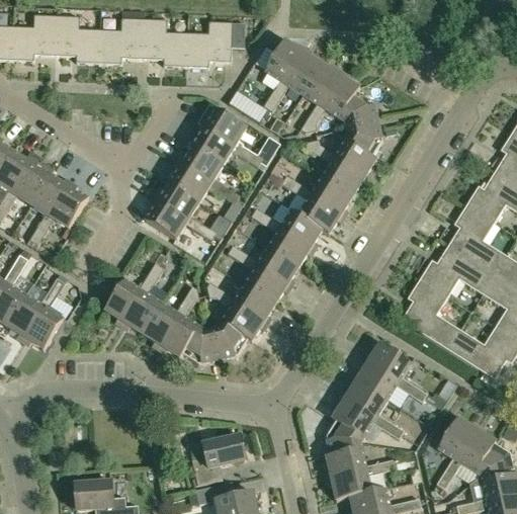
[(55,55),(57,15),(33,15),(33,27),(12,26),(10,60),(33,61),(33,55),(55,55)]
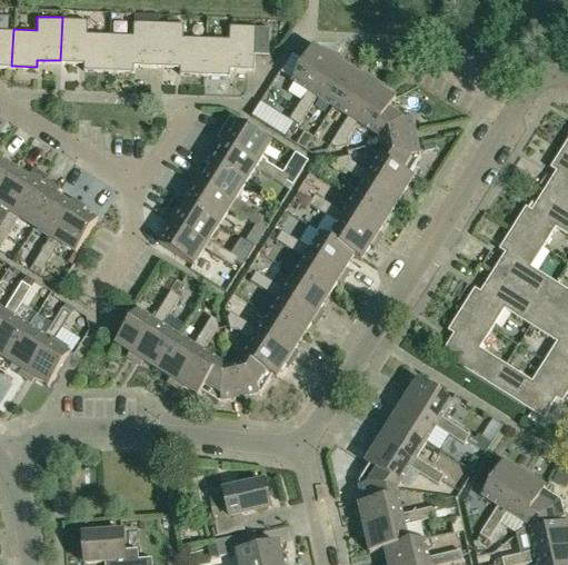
[(108,69),(109,32),(87,31),(87,18),(62,17),(60,60),(83,61),(82,68),(108,69)]
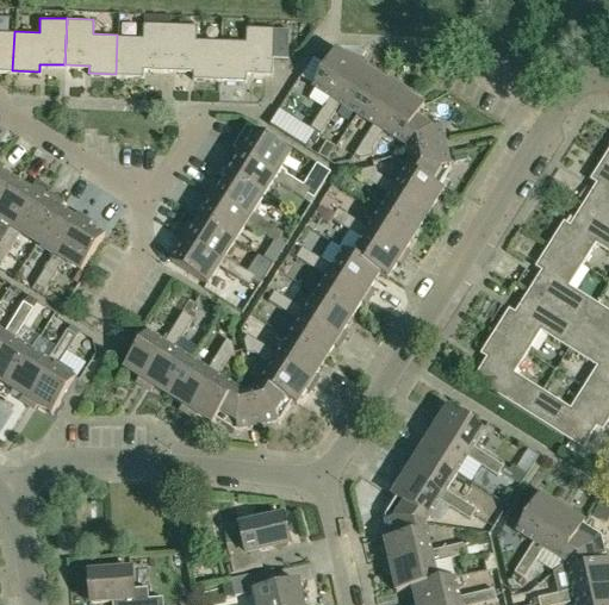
[(167,69),(169,23),(142,22),(142,36),(117,35),(116,74),(142,75),(143,68),(167,69)]
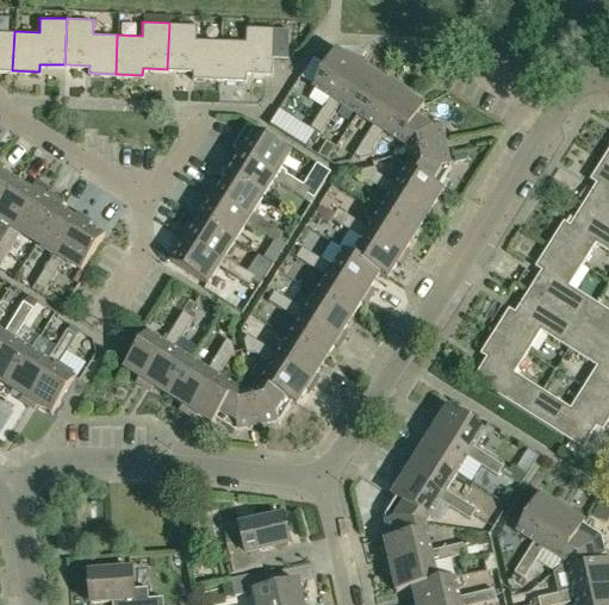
[(218,78),(221,39),(196,38),(196,24),(169,23),(167,69),(192,70),(192,78),(218,78)]
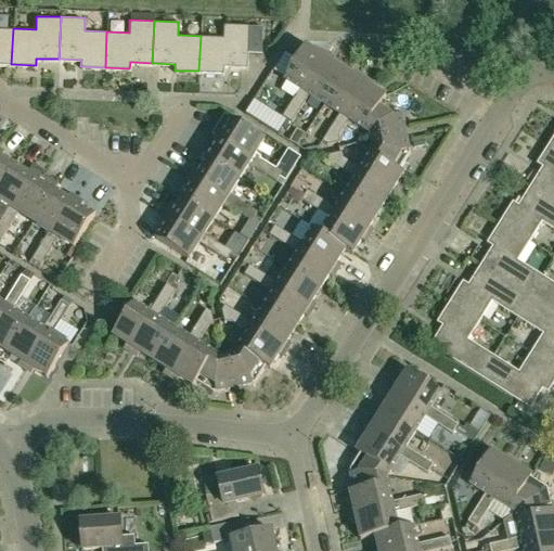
[(262,25),(248,24),(223,23),(222,36),(201,36),(198,71),(223,72),(223,65),(246,66),(247,51),(261,51),(262,25)]
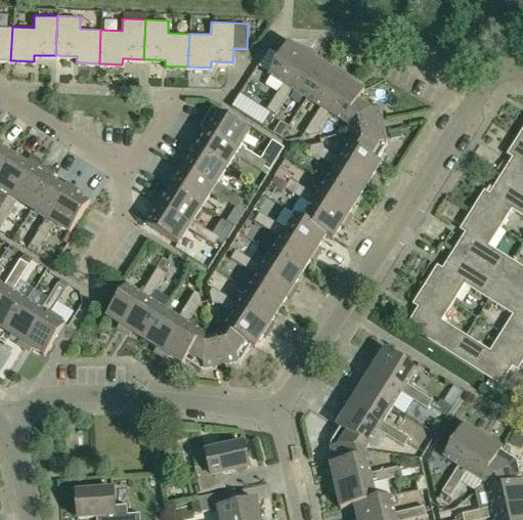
[(0,59),(10,60),(12,27),(0,26),(0,59)]
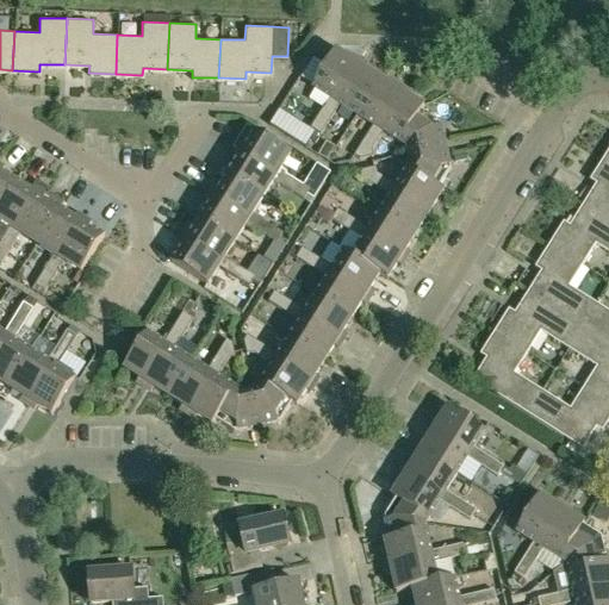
[(334,98),(359,57),(352,52),(349,56),(334,47),(311,83),(329,94),(334,98)]
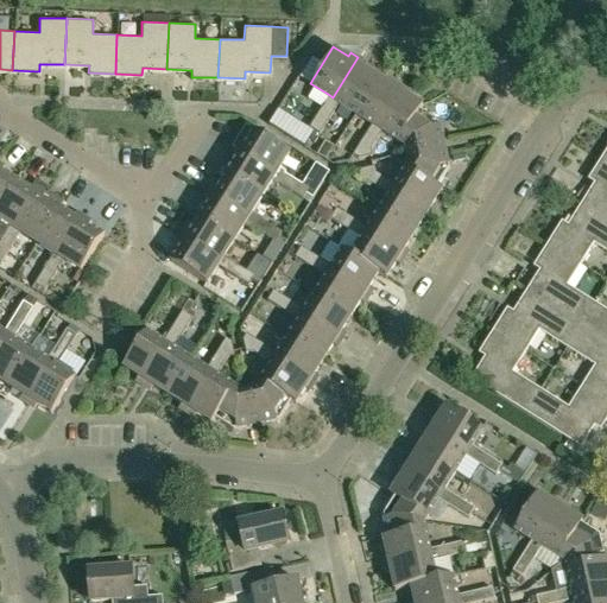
[(354,110),(378,75),(362,65),(366,61),(358,57),(333,97),(328,94),(318,109),(328,115),(337,101),(354,110)]
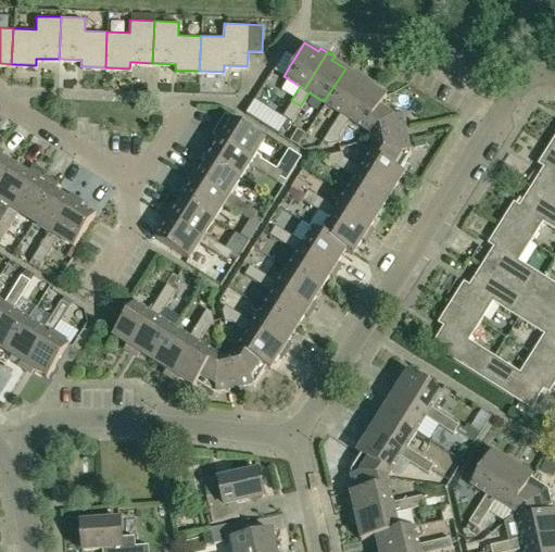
[(343,114),(367,77),(361,73),(358,76),(345,69),(324,101),(339,111),(343,114)]
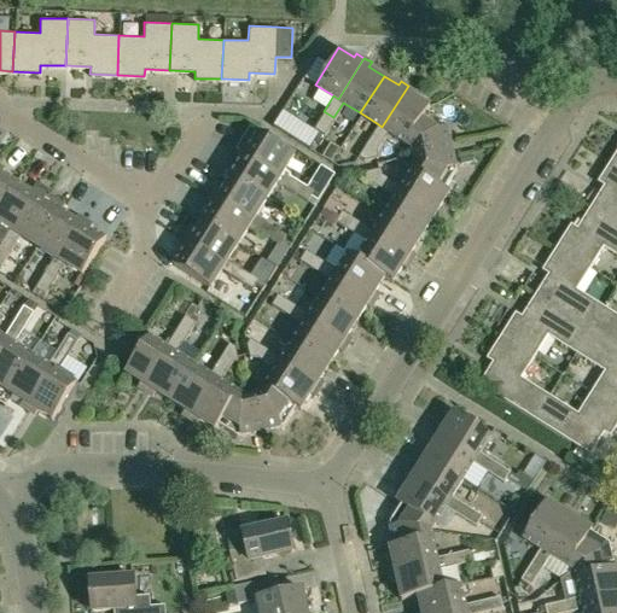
[(425,107),(426,109),(429,104),(413,94),(415,89),(408,86),(382,127),(377,123),(367,139),(378,145),(388,129),(405,140),(425,107)]
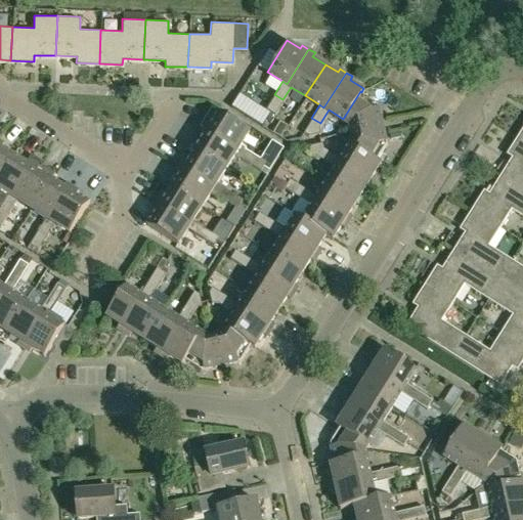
[(238,91),(231,103),(261,122),(269,111),(238,91)]
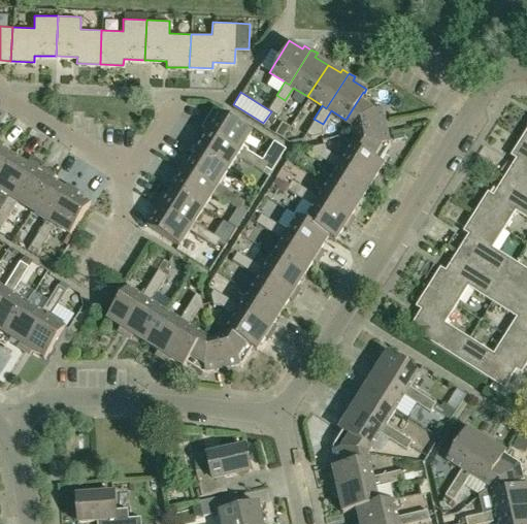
[(380,103),(364,93),(363,92),(346,120),(351,124),(353,130),(385,123),(380,103)]
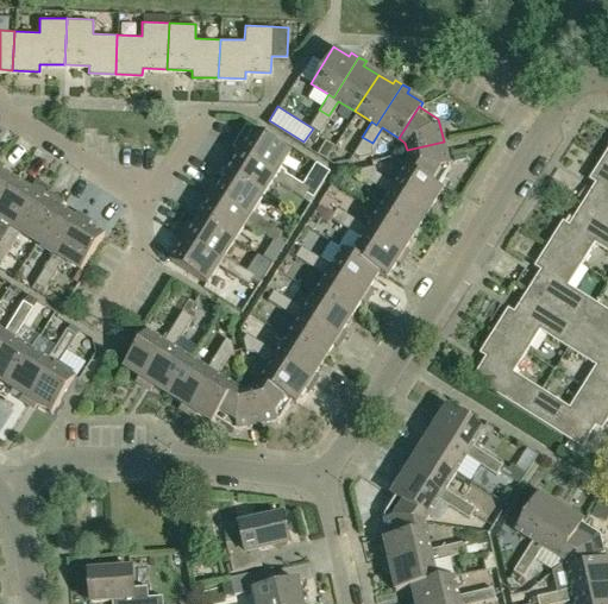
[(319,131),(328,115),(319,109),(309,125),(319,131)]
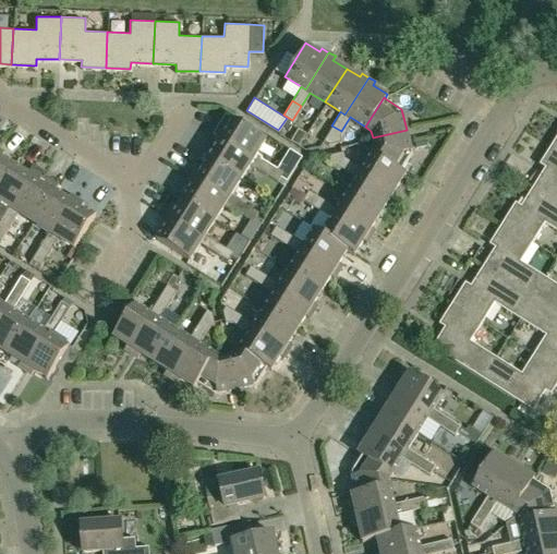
[(271,164),(255,153),(265,136),(231,116),(222,130),(219,128),(215,134),(256,160),(254,165),(266,172),(271,164)]
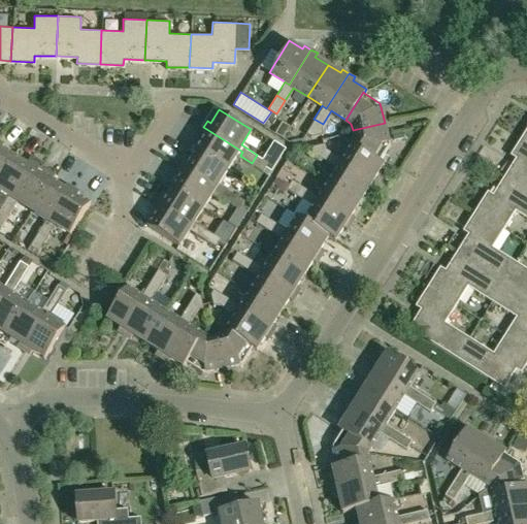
[(324,132),(323,124),(314,119),(305,132),(310,135),(324,132)]
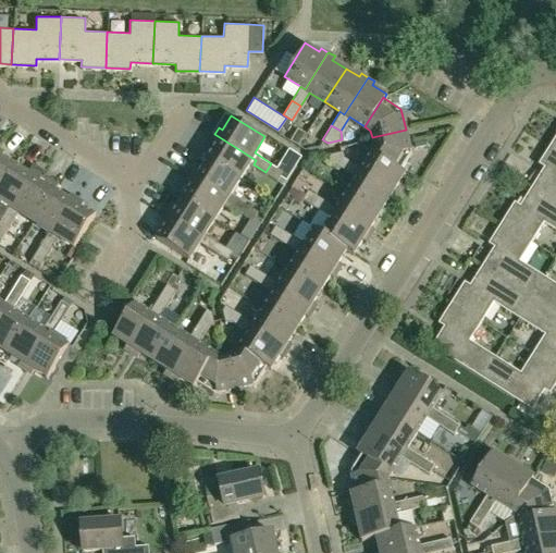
[(298,127),(292,138),(299,143),(306,132),(298,127)]
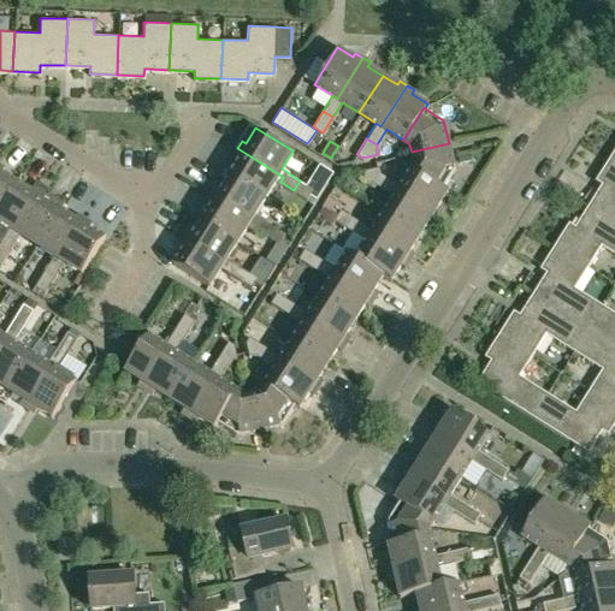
[(442,187),(442,185),(454,167),(449,143),(412,152),(413,160),(409,166),(442,187)]
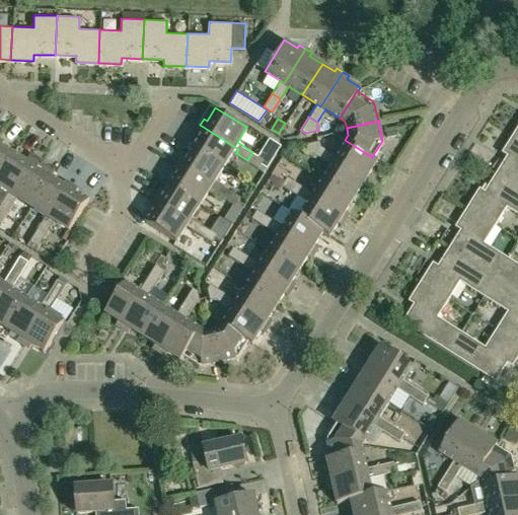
[(232,151),(236,153),(238,149),(200,125),(196,131),(200,133),(192,145),(223,165),(232,151)]
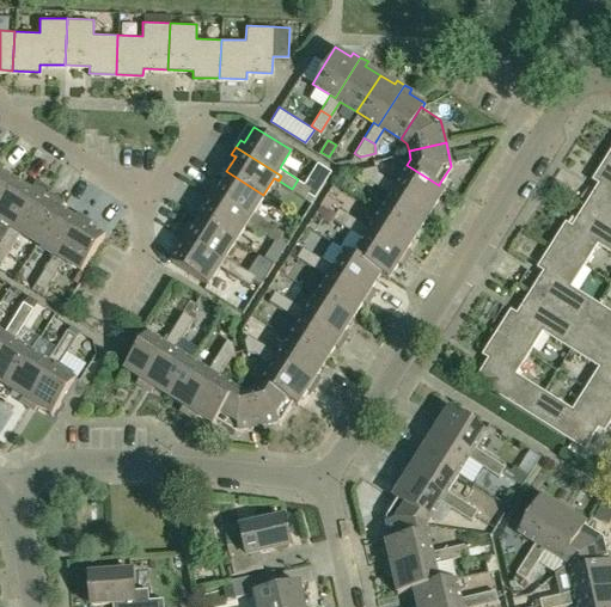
[(610,158),(605,154),(591,177),(597,182),(584,202),(610,219),(610,158)]
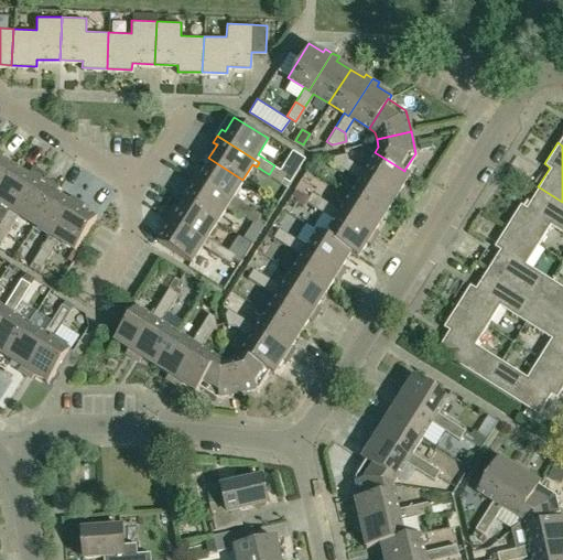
[(0,185),(14,163),(1,155),(3,151),(0,149),(0,185)]
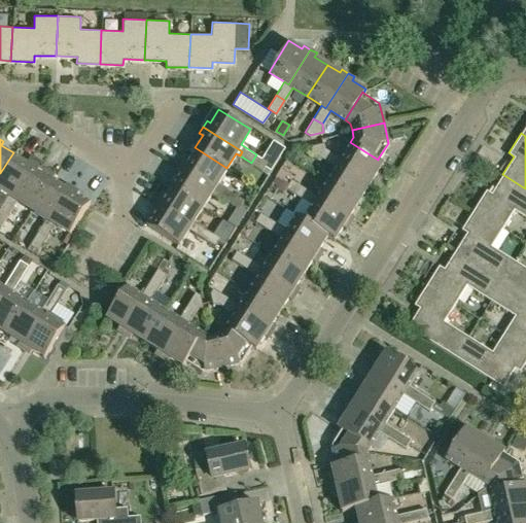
[(263,157),(268,161),(265,166),(271,169),(285,146),(274,139),(263,157)]
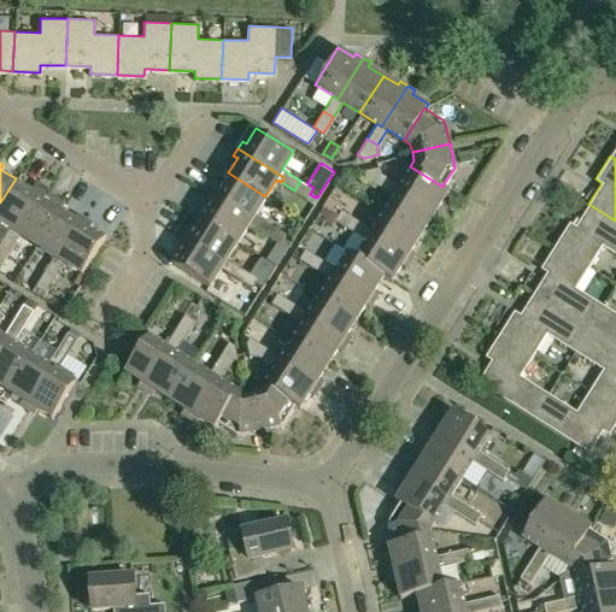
[(379,184),(385,175),(381,172),(380,165),(365,169),(362,175),(379,184)]
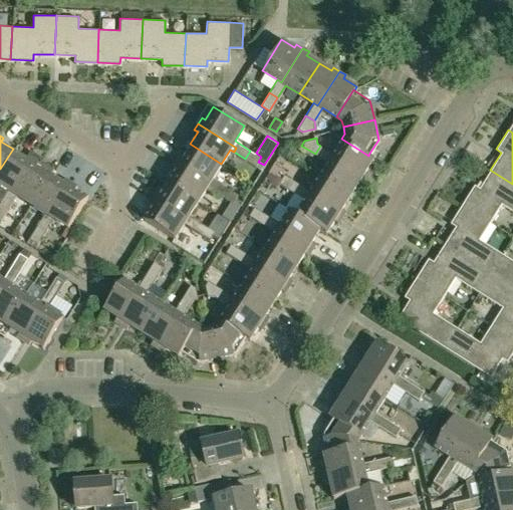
[(372,158),(368,155),(368,156),(341,139),(332,153),(329,158),(363,179),(367,173),(364,171),(372,158)]
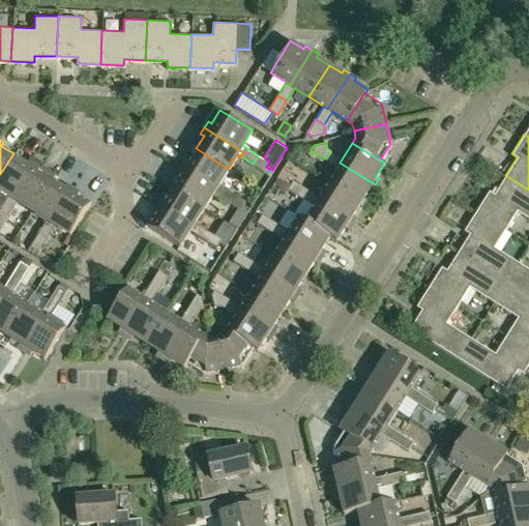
[(218,183),(228,169),(196,148),(187,161),(184,158),(180,165),(219,191),(217,195),(229,202),(234,193),(218,183)]
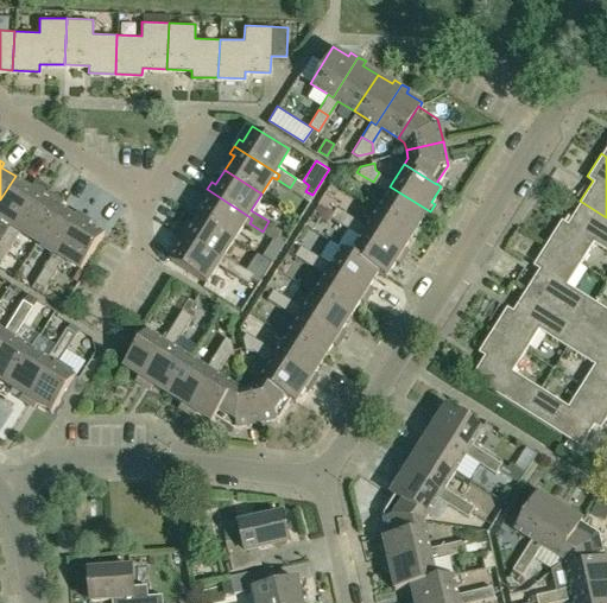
[(349,178),(337,171),(333,178),(345,186),(349,178)]
